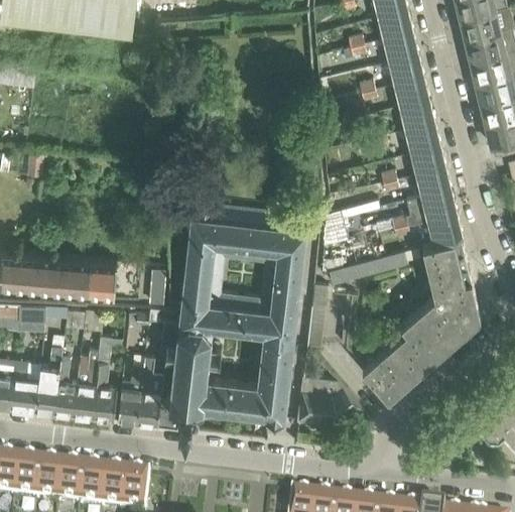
[(134,0),(0,0),(0,20),(130,36),(134,0)]
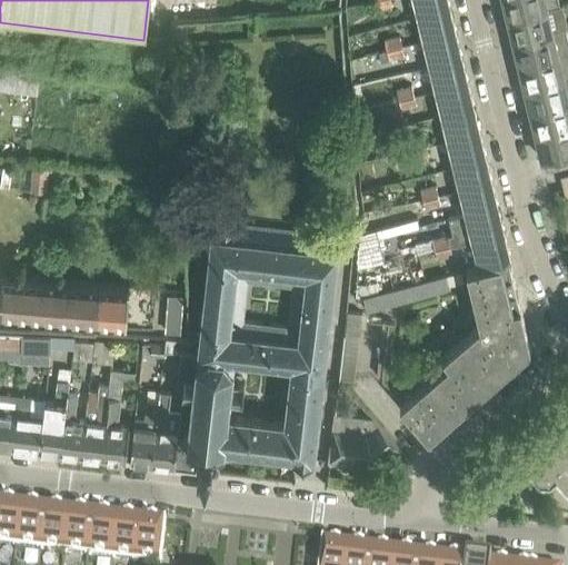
[(388,0),(372,5),(375,15),(390,11),(388,0)]
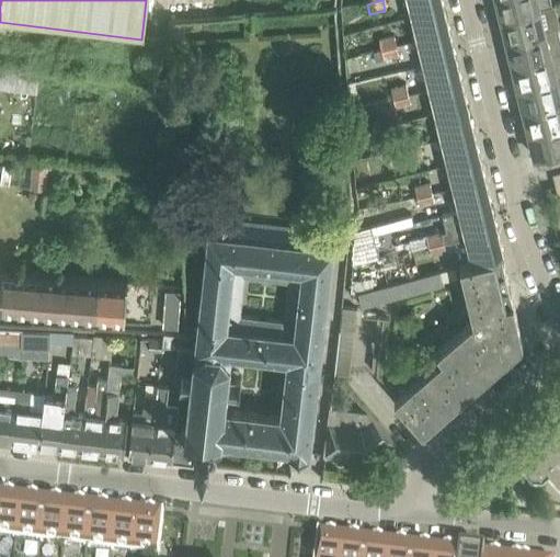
[(440,0),(407,0),(411,20),(443,12),(440,0)]
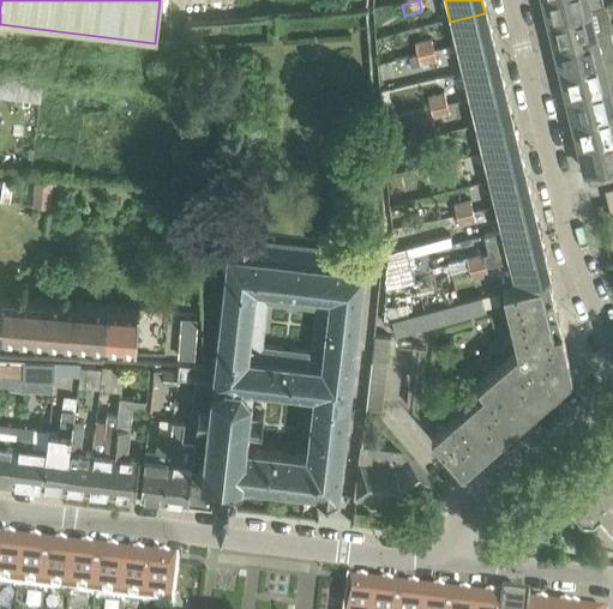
[(602,10),(600,0),(541,0),(547,23),(602,10)]
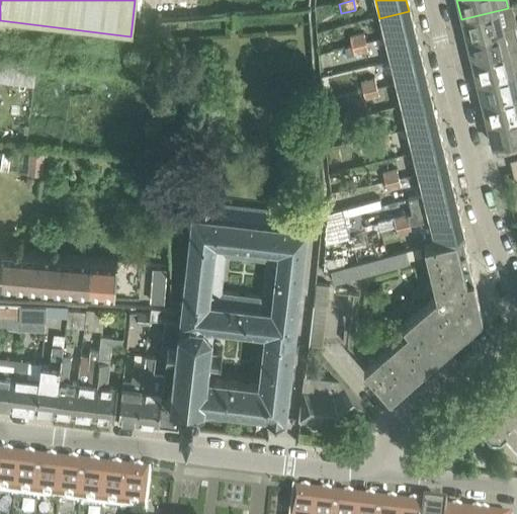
[(511,7),(508,8),(461,19),(466,40),(513,29),(516,28),(511,7)]
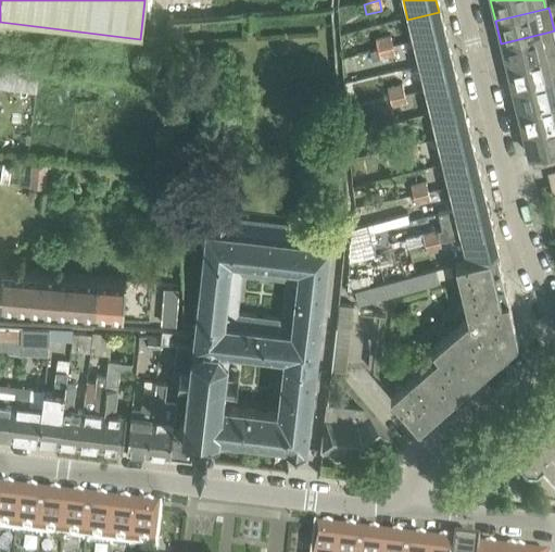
[(439,12),(407,20),(414,44),(444,36),(439,12)]
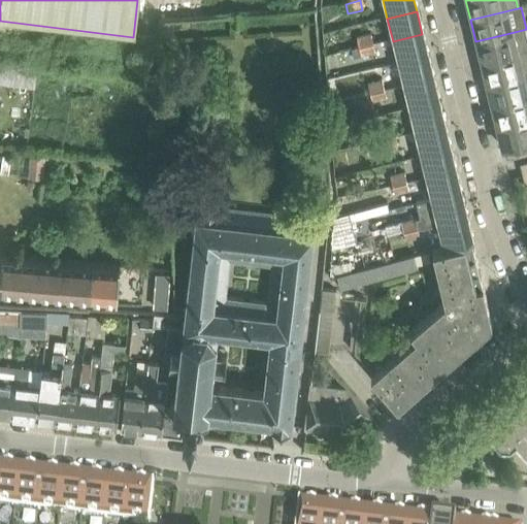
[(160,37),(172,36),(171,22),(159,23),(160,37)]
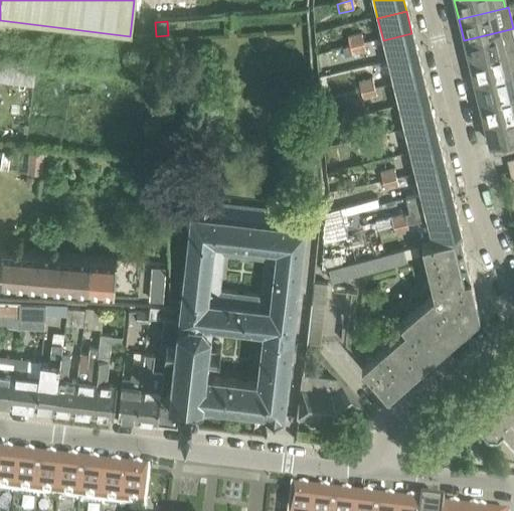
[(469,61),(513,49),(513,43),(510,29),(464,40),(469,61)]
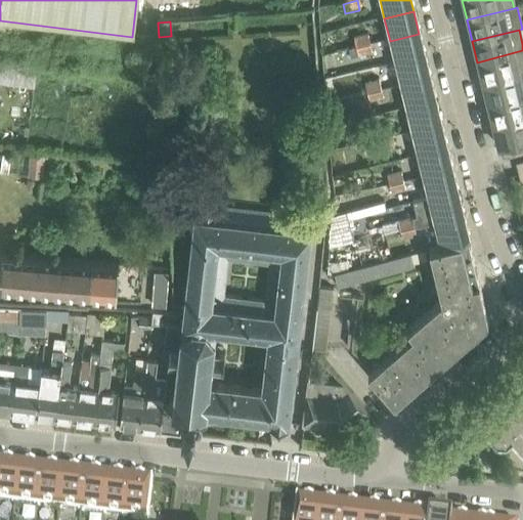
[(43,32),(41,45),(54,46),(55,33),(43,32)]
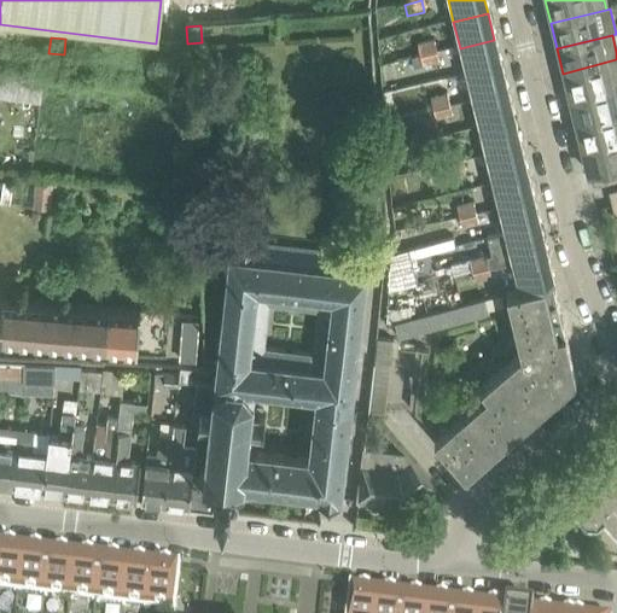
[(494,40),(460,48),(466,75),(500,66),(494,40)]
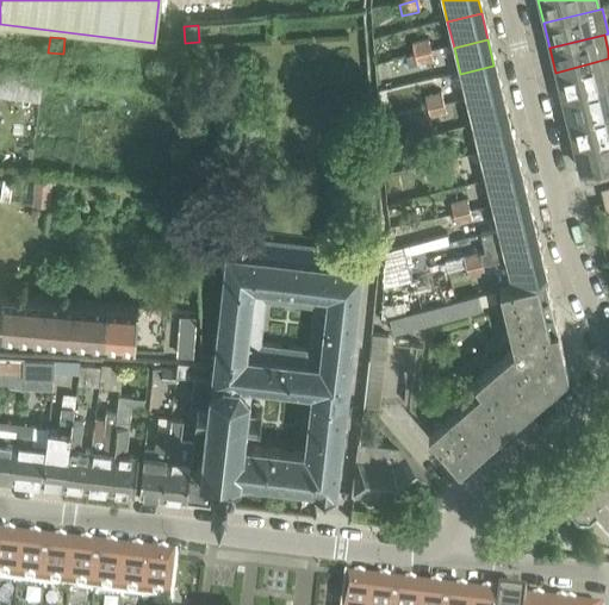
[(410,47),(414,58),(429,54),(427,43),(410,47)]
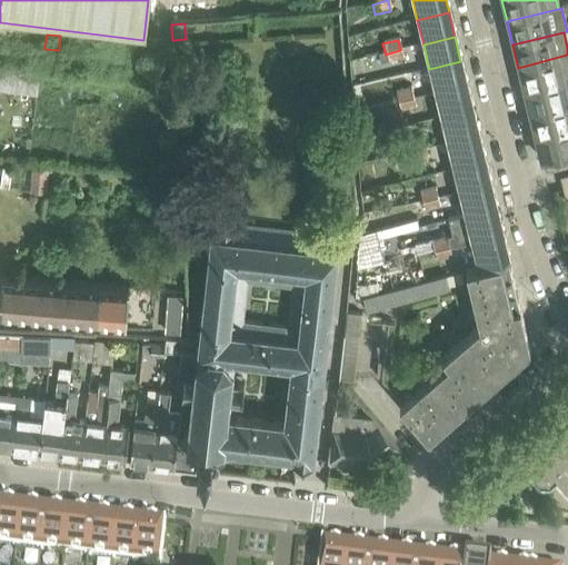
[(386,55),(378,56),(380,66),(404,61),(400,50),(386,55)]
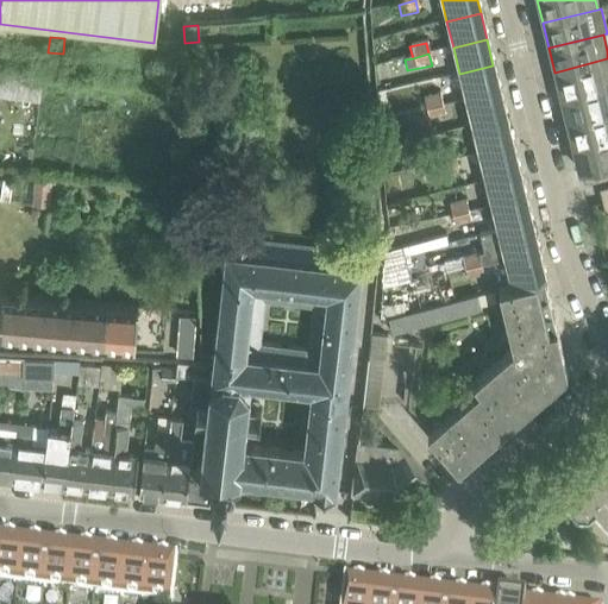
[(607,58),(555,73),(561,98),(607,86),(607,58)]
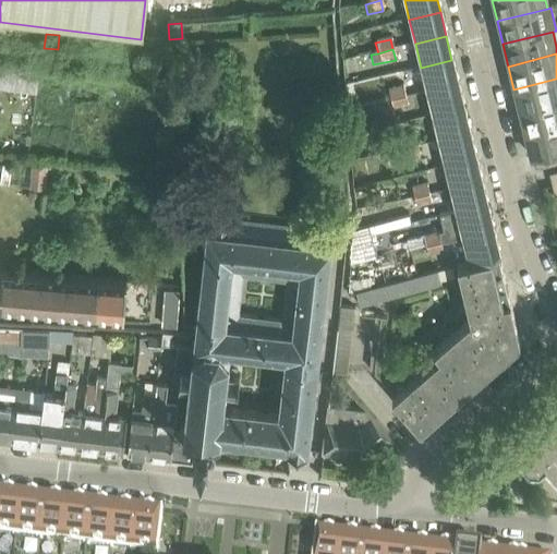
[(451,60),(421,68),(427,93),(458,85),(451,60)]
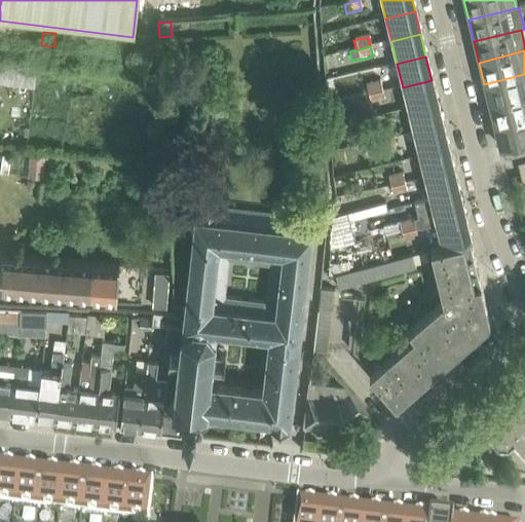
[(0,85),(33,89),(35,67),(0,63),(0,85)]
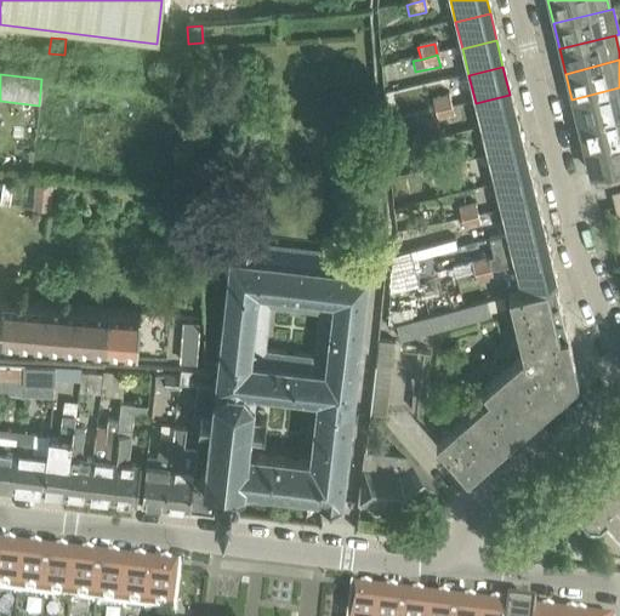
[(619,87),(572,100),(578,125),(619,114),(619,87)]
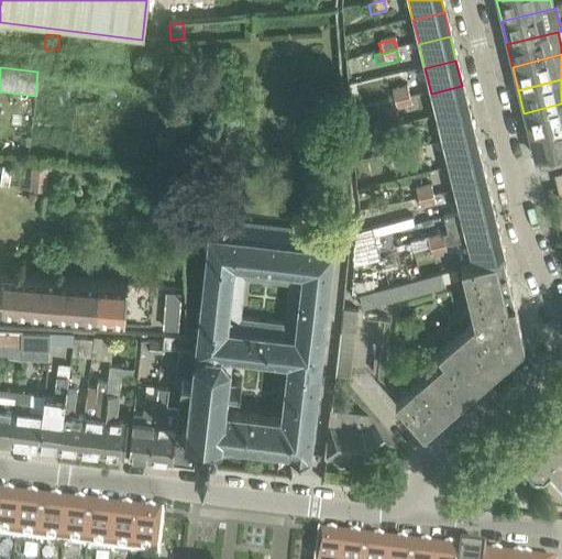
[(462,86),(431,94),(437,119),(467,111),(462,86)]
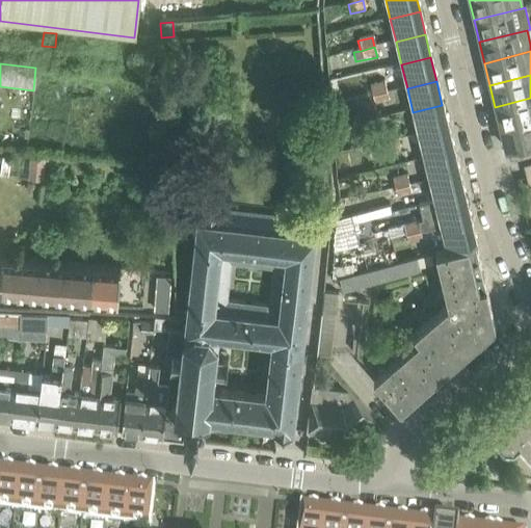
[(369,87),(371,97),(386,94),(383,83),(369,87)]
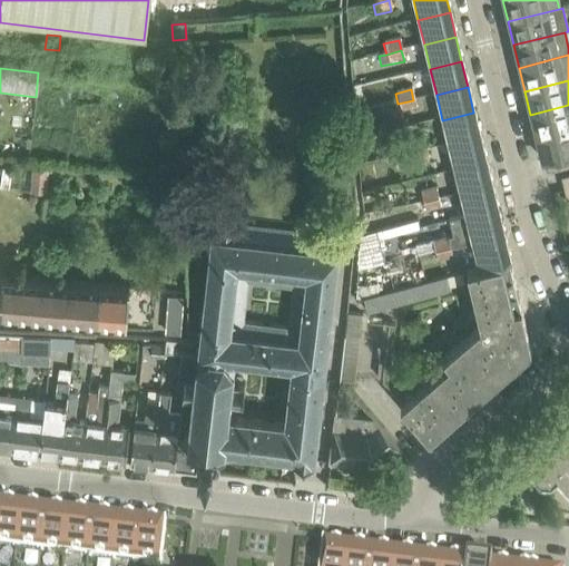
[(413,100),(398,104),(400,114),(415,110),(413,100)]
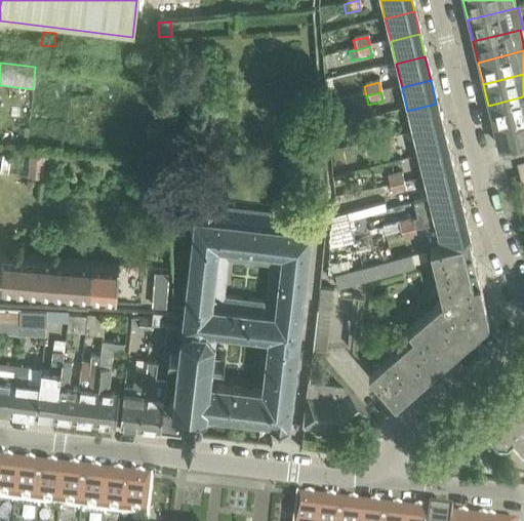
[(493,127),(523,119),(523,96),(488,106),(493,127)]
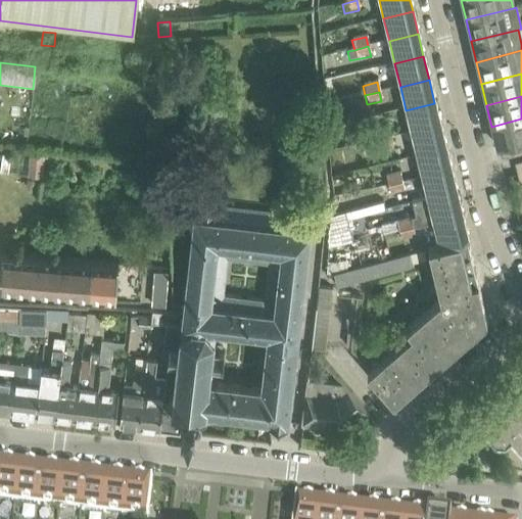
[(434,103),(406,110),(412,133),(440,126),(434,103)]
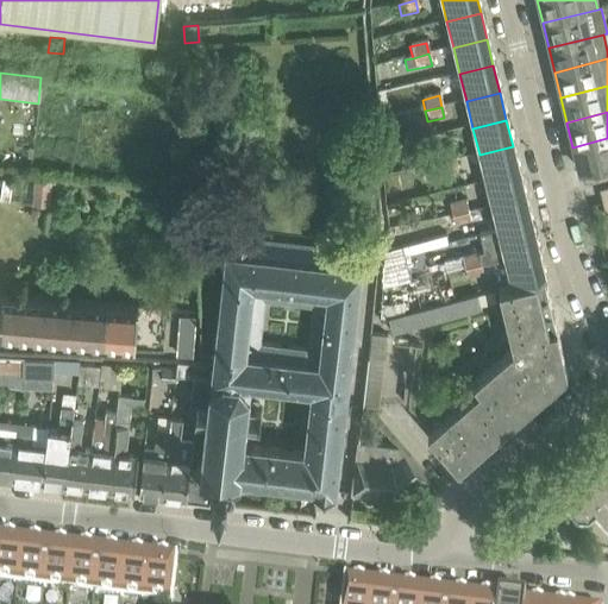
[(607,138),(572,148),(578,174),(593,170),(596,184),(607,181),(607,138)]
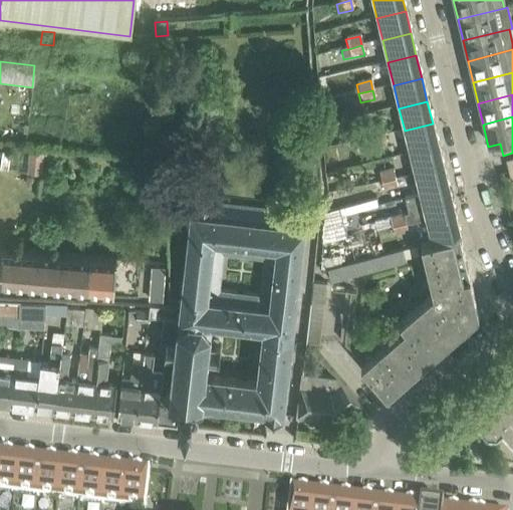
[(144,118),(143,135),(155,137),(156,120),(144,118)]
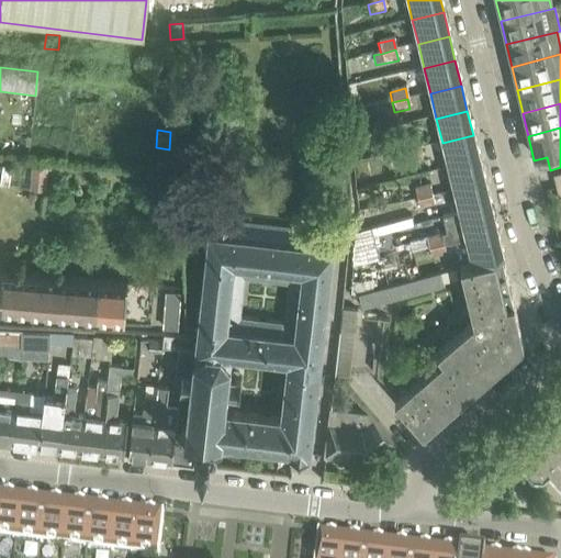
[(473,135),(442,143),(448,168),(479,160),(473,135)]
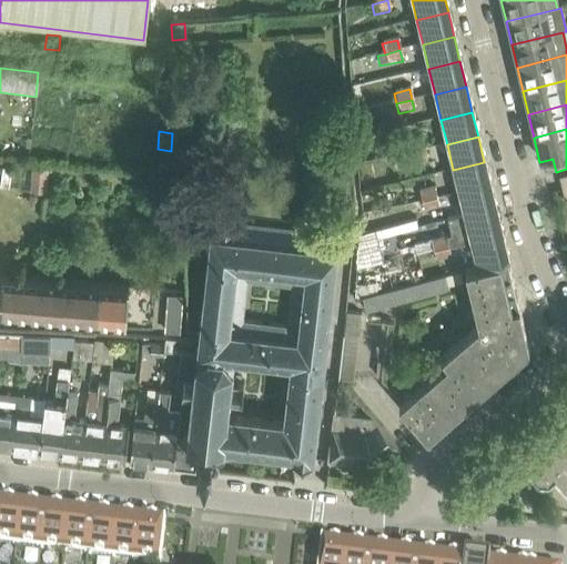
[(405,143),(407,153),(423,150),(421,140),(405,143)]
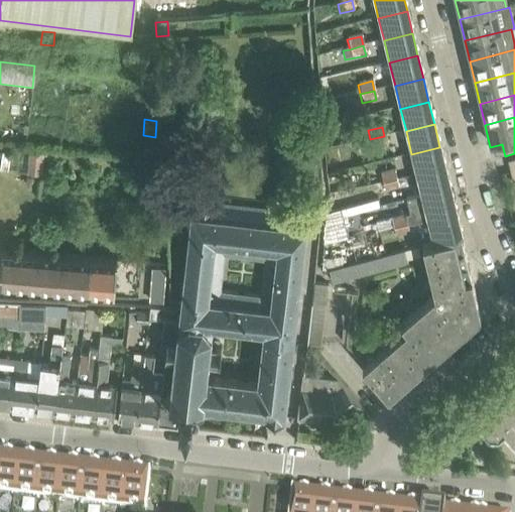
[(386,145),(384,136),(370,139),(372,148),(386,145)]
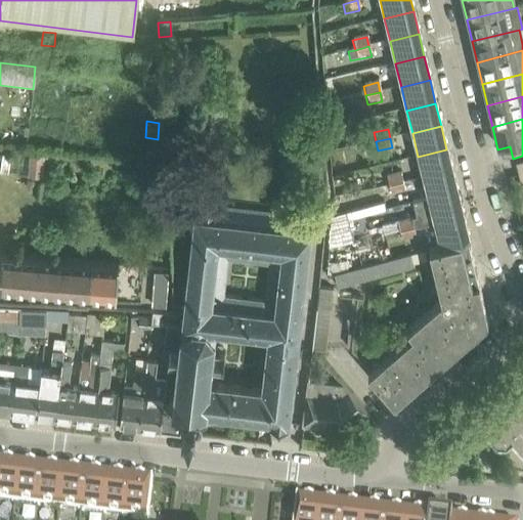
[(446,149),(418,157),(423,179),(452,172),(446,149)]
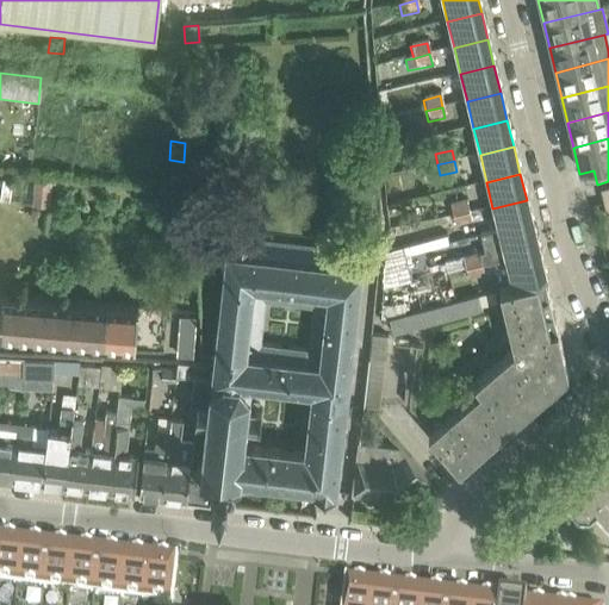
[(35,180),(31,209),(48,211),(51,182),(35,180)]
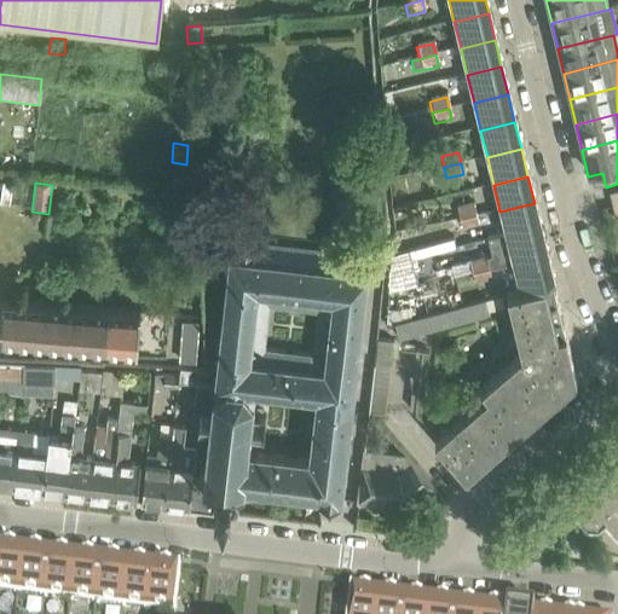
[(617,191),(607,193),(611,208),(617,206),(617,191)]
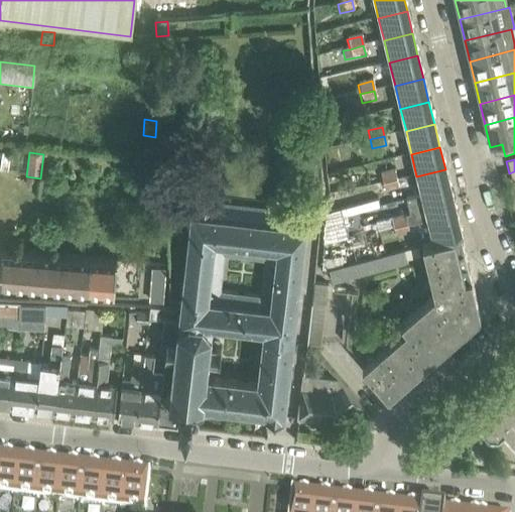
[(445,169),(416,176),(422,200),(451,193),(445,169)]
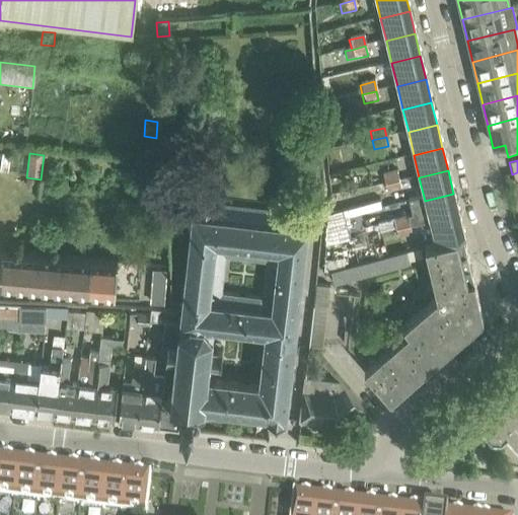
[(382,176),(384,186),(398,182),(396,173),(382,176)]
